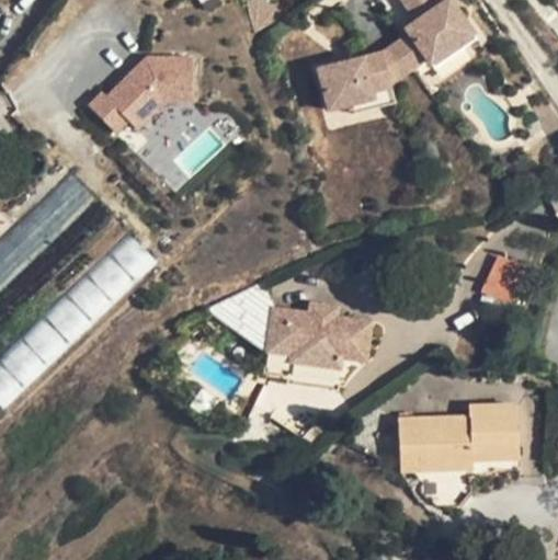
[(243,3),(250,33),(279,18),(271,8),(254,0),(243,3)]
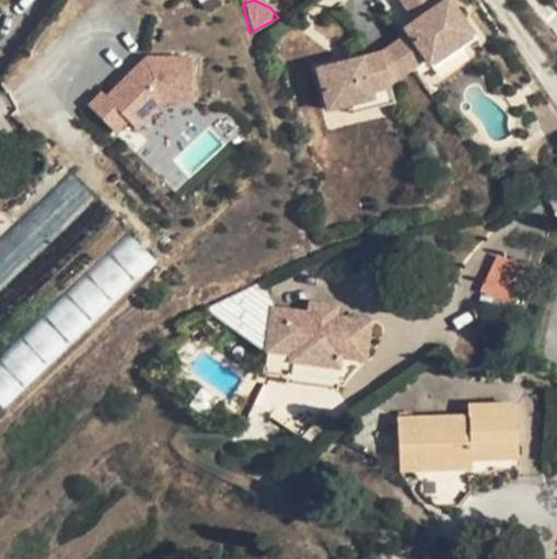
[(431,0),(398,0),(414,22),(403,30),(407,35),(392,45),(408,68),(424,58),(427,63),(468,34),(443,0),(436,6),(431,0)]
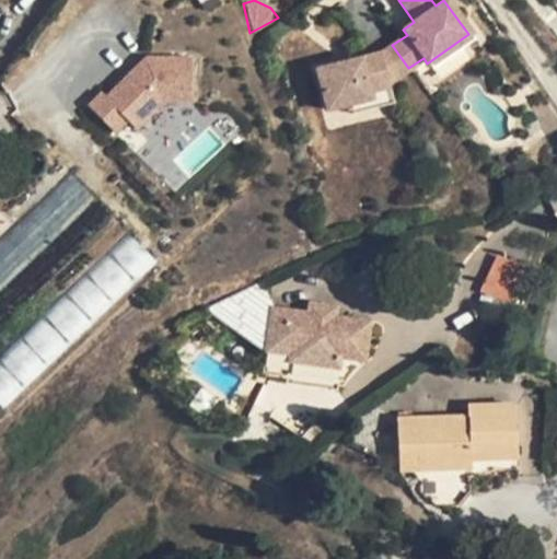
[(427,63),(430,68),(472,38),(468,34),(427,63)]
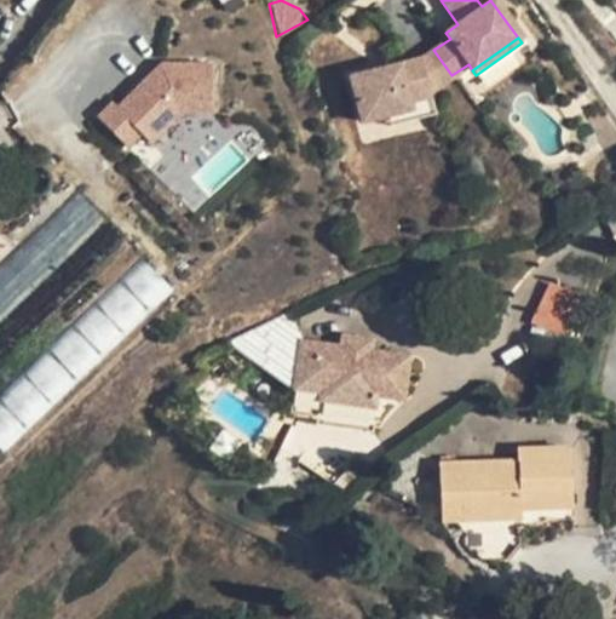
[(419,61),(427,92),(452,75),(433,50),(419,61)]
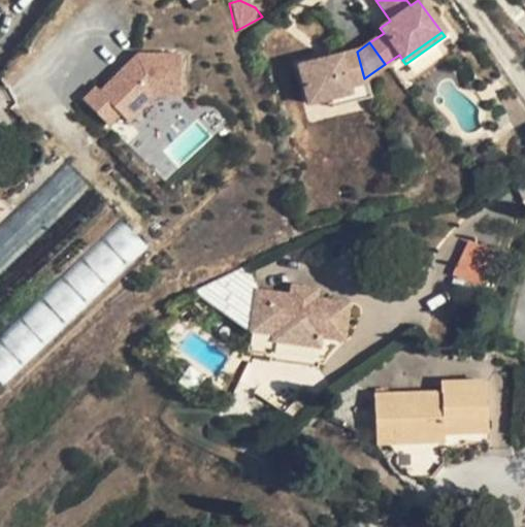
[(297,66),(305,103),(328,98),(347,94),(346,87),(364,81),(364,78),(357,52),(297,66)]
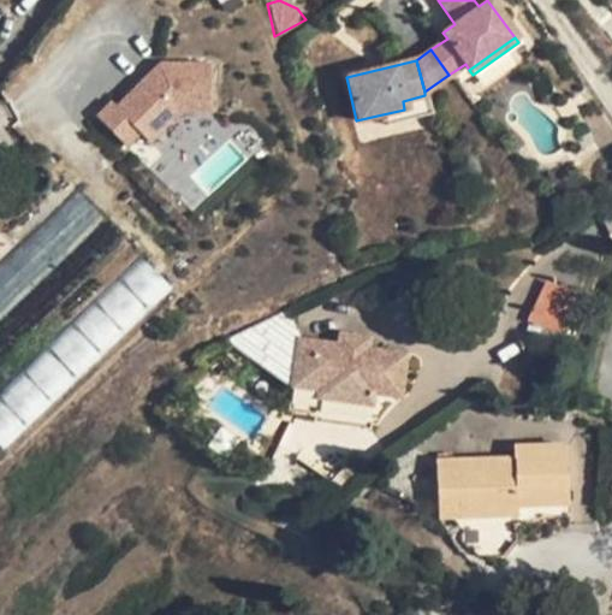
[(116,107),(111,102),(100,114),(129,142),(142,129),(155,141),(184,111),(212,111),(212,61),(161,61),(116,107)]
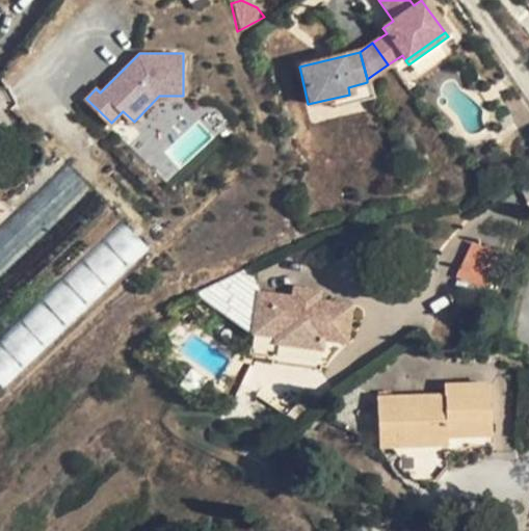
[(349,95),(351,103),(371,98),(367,82),(348,87),(349,95)]
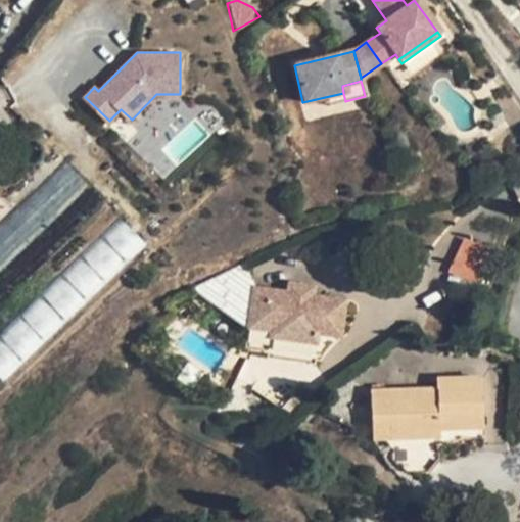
[(343,93),(325,97),(327,105),(345,101),(343,93)]
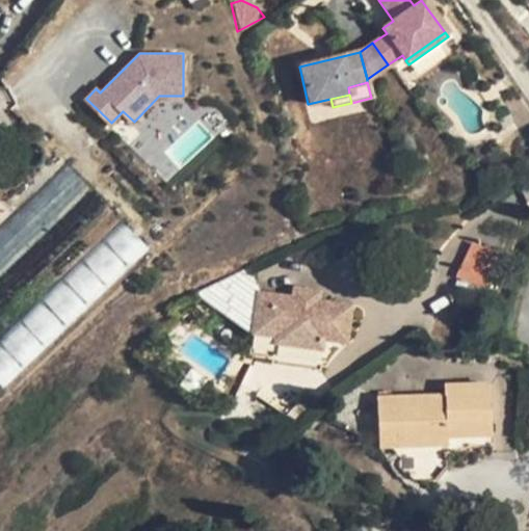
[(492,253),(469,243),(455,275),(478,285),(492,253)]
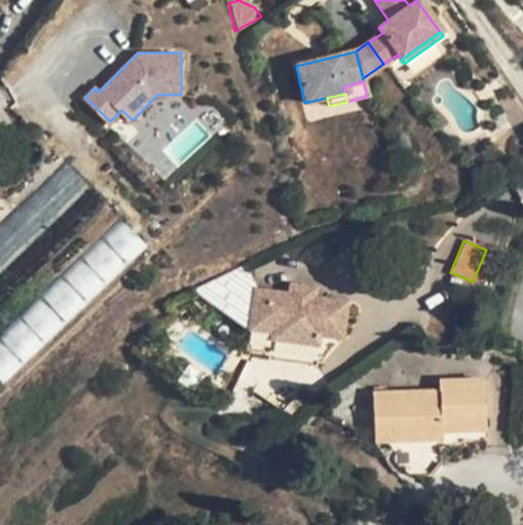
[(291,285),(290,294),(315,297),(316,288),(291,285)]
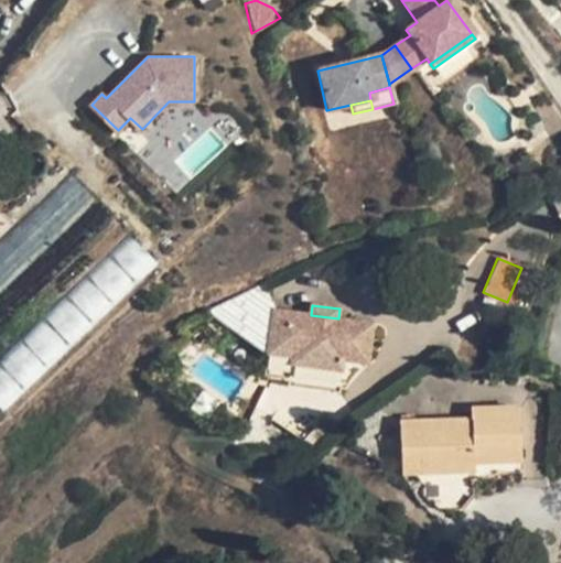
[(311,315),(274,310),(269,355),(292,358),(292,360),(344,367),(345,361),(369,365),(375,324),(338,318),(311,315)]
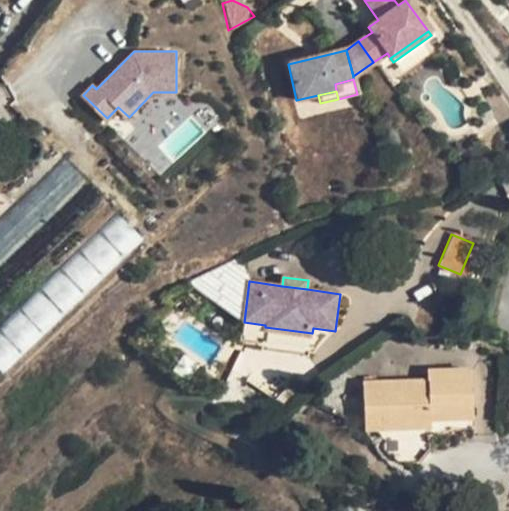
[(51,326),(26,301),(0,325),(0,367),(4,371),(51,326)]
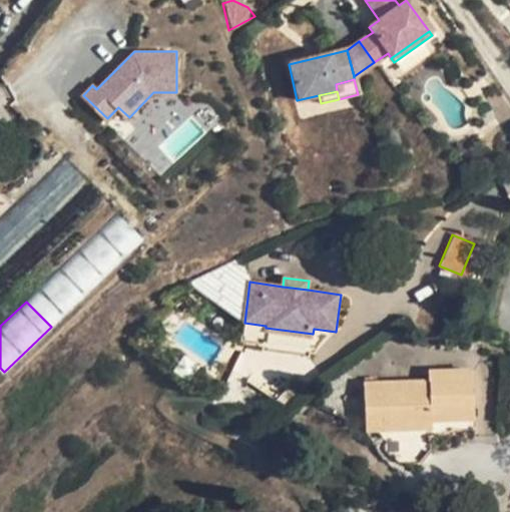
[(427,369),(427,379),(364,381),(366,429),(431,427),(430,419),(476,417),(474,367),(427,369)]
